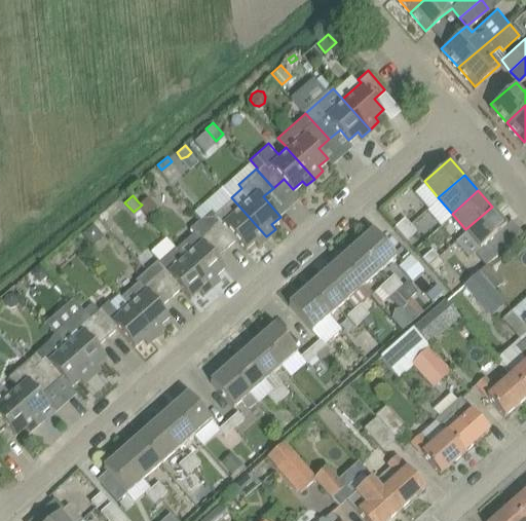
[(200,216),(199,217),(225,247),(236,236),(246,247),(255,239),(259,244),(266,236),(231,197),(215,211),(211,207),(200,216)]
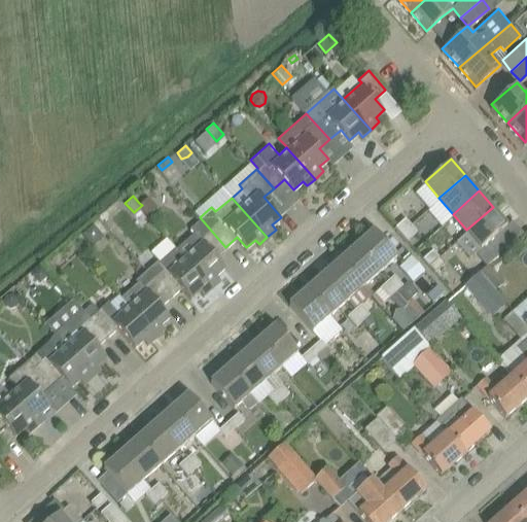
[(493,207),(466,230),(481,246),(507,223),(493,207)]
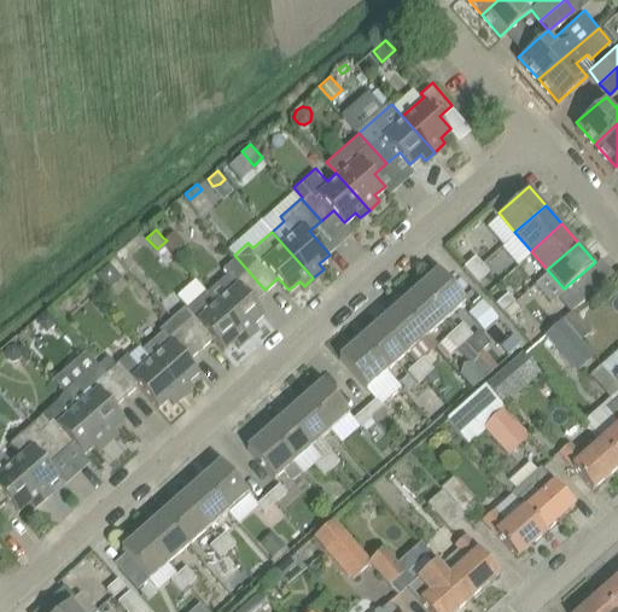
[(471,272),(482,261),(476,254),(464,263),(471,272)]
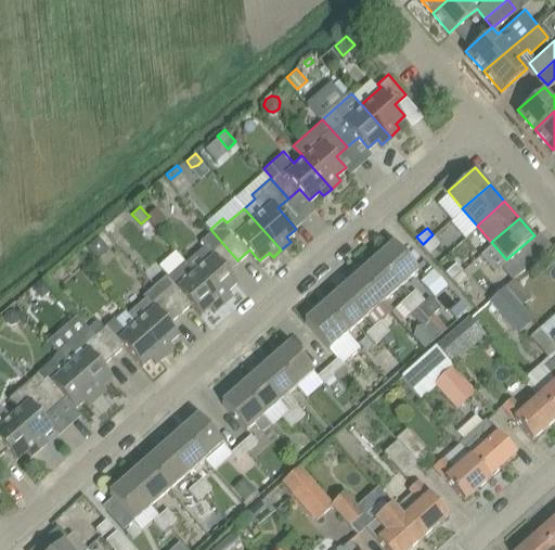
[(228,269),(237,260),(210,229),(199,240),(203,244),(188,258),(195,267),(193,269),(223,302),(232,293),(228,289),(237,280),(228,269)]
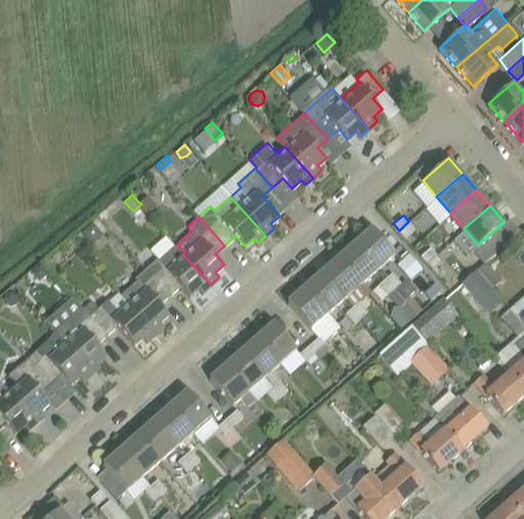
[(408,221),(399,230),(405,236),(415,228),(408,221)]
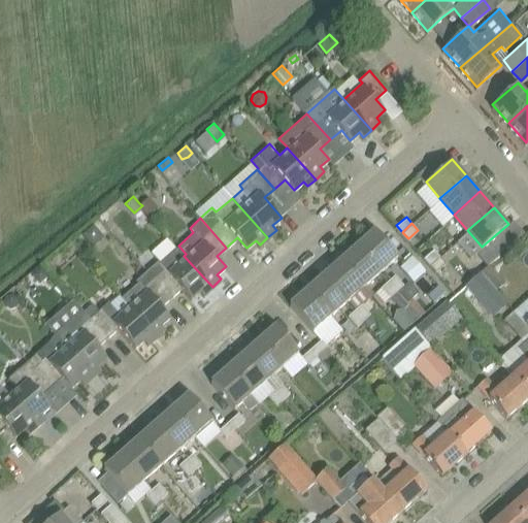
[(398,255),(388,243),(374,228),(358,242),(381,269),(398,255)]
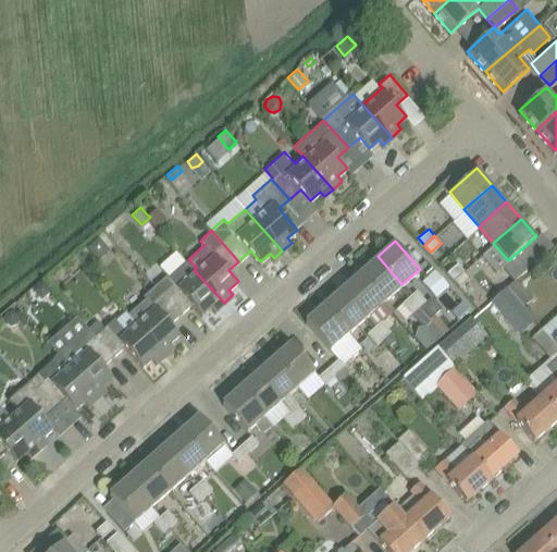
[(384,301),(401,284),(378,256),(359,272),(384,301)]
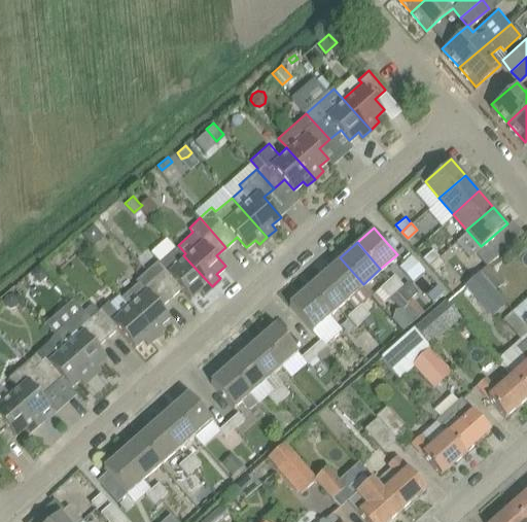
[(159,257),(146,268),(171,296),(181,286),(190,297),(200,288),(204,293),(212,286),(183,255),(185,253),(178,245),(176,244),(161,259),(159,257)]
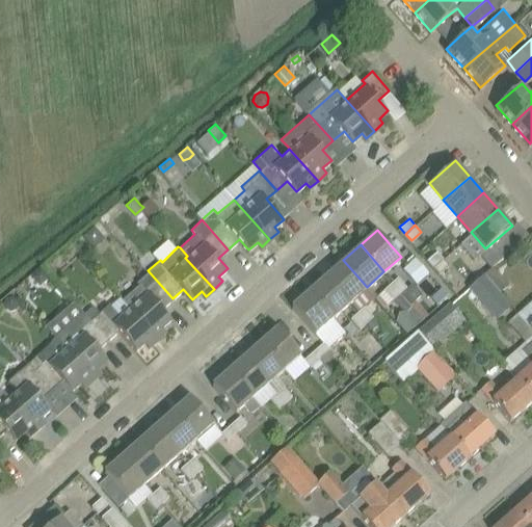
[(433,265),(443,257),(437,249),(427,259),(433,265)]
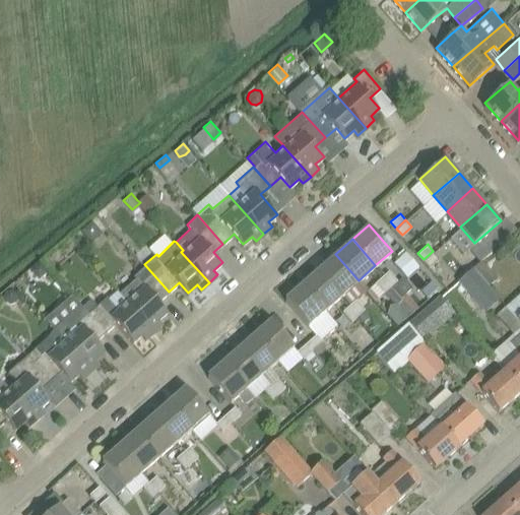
[(392,259),(409,273),(419,261),(403,247),(392,259)]
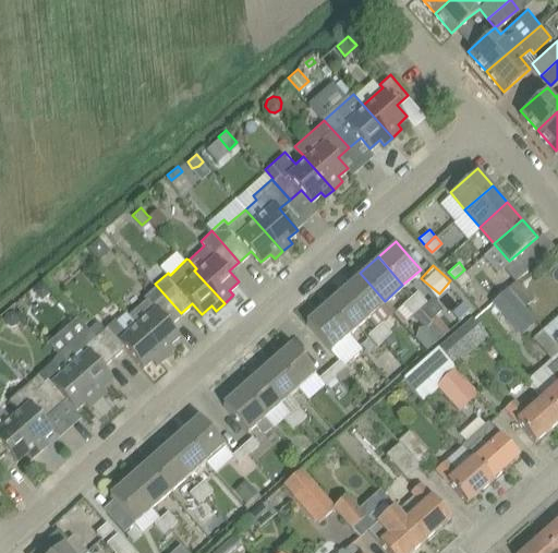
[(455,278),(461,286),(471,276),(464,269),(455,278)]
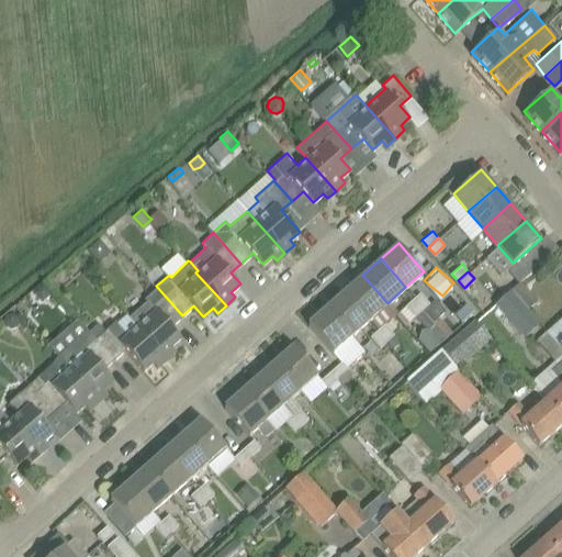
[(370,319),(388,303),(362,275),(345,290),(370,319)]
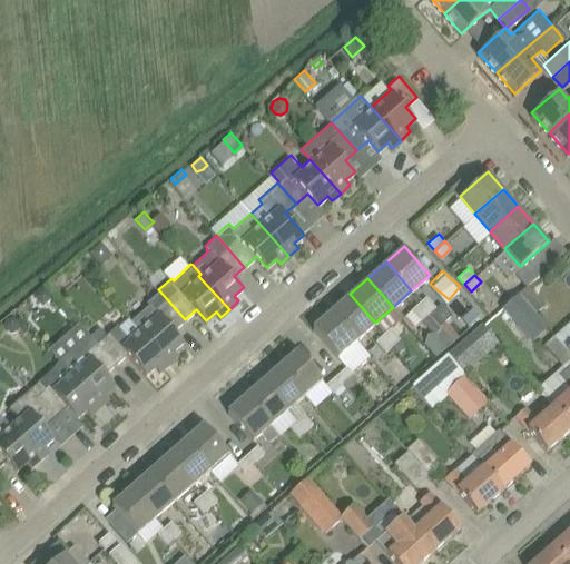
[(527,300),(537,293),(528,283),(519,290),(527,300)]
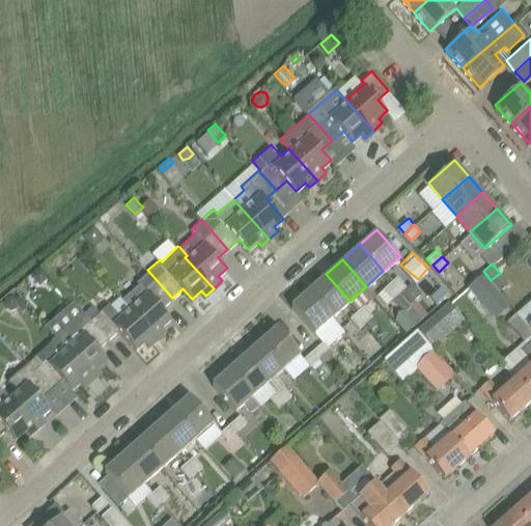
[(40,267),(32,274),(36,279),(43,279),(49,275),(40,267)]
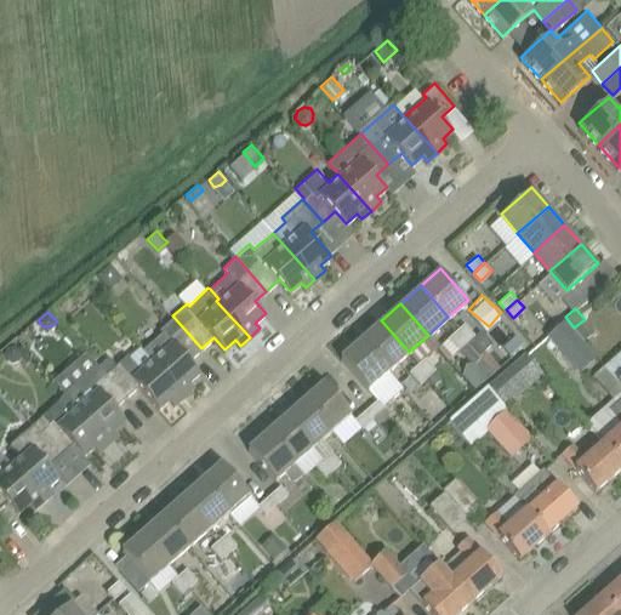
[(143,348),(151,357),(152,358),(184,394),(194,386),(189,380),(200,371),(189,359),(201,348),(172,315),(160,328),(163,330),(143,348)]
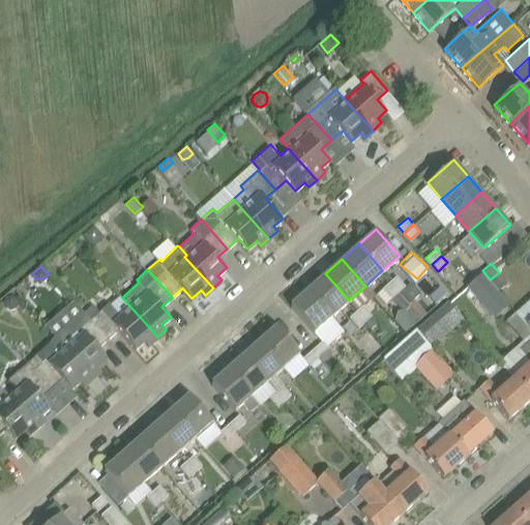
[(460,290),(477,310),(484,303),(495,314),(508,301),(497,288),(481,271),(460,290)]
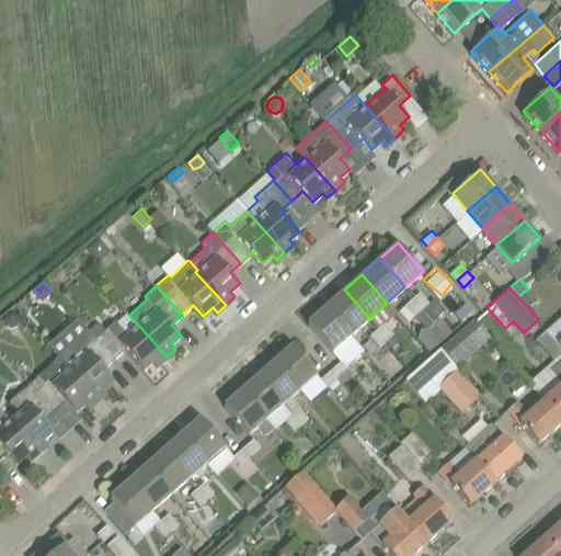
[(369,318),(344,290),(325,306),(351,335),(369,318)]
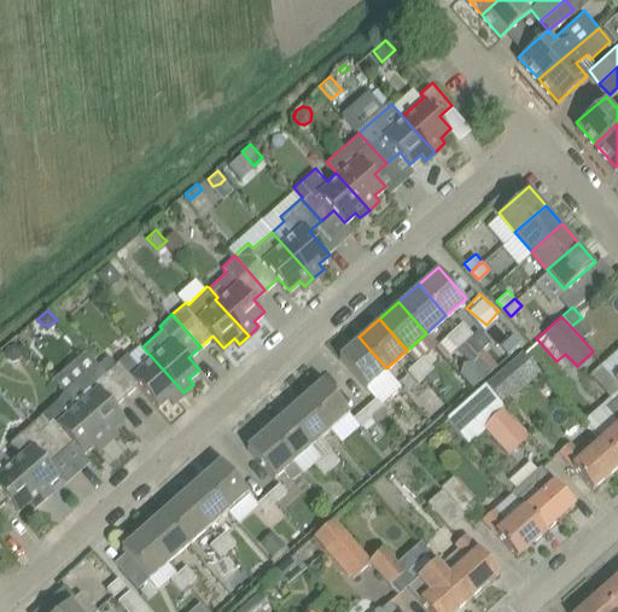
[(462,319),(455,326),(466,338),(473,332),(462,319)]
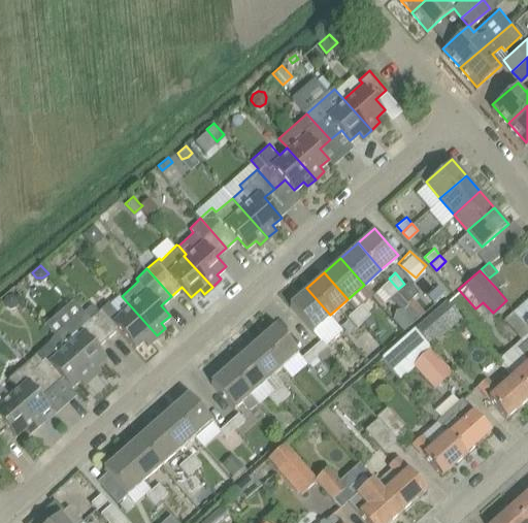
[(398,289),(389,279),(382,285),(391,295),(397,290),(398,289)]
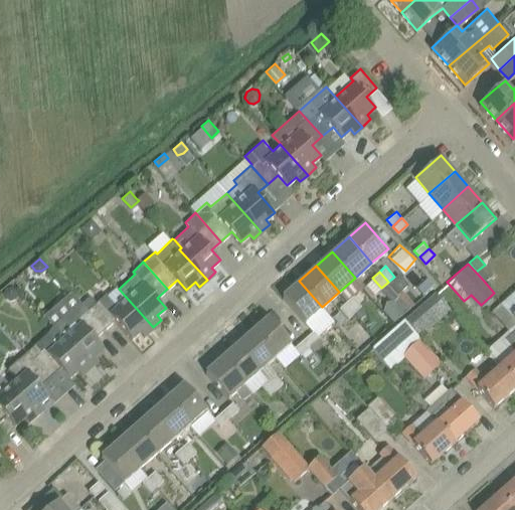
[(398,273),(394,277),(388,282),(387,283),(396,293),(402,288),(408,283),(398,273)]
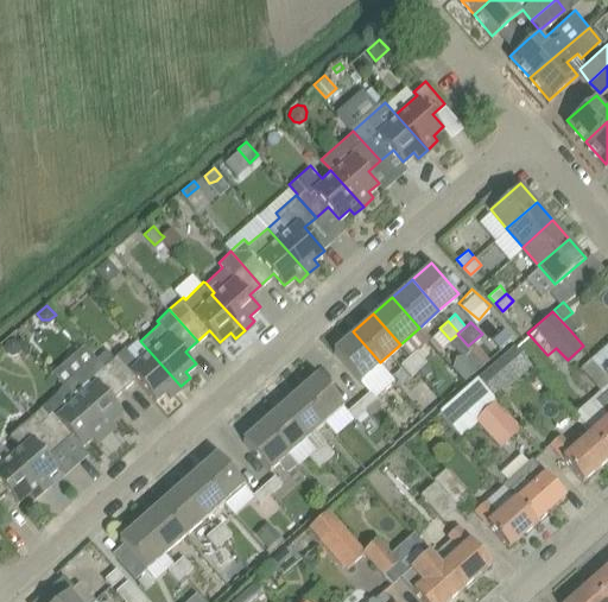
[(334,348),(361,379),(380,362),(353,331),(334,348)]
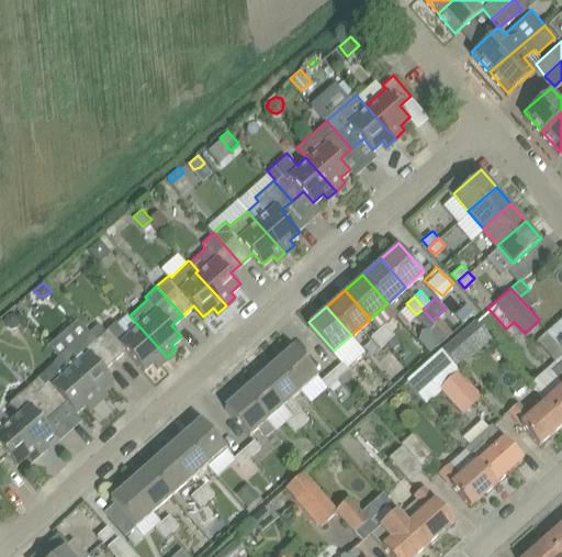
[(7,312),(3,318),(6,323),(12,326),(18,323),(20,318),(18,312),(12,310),(7,312)]
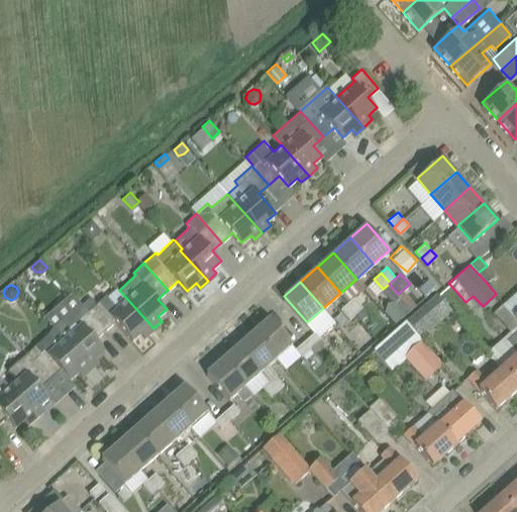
[(414,328),(438,307),(443,314),(451,307),(438,293),(407,321),(414,328)]
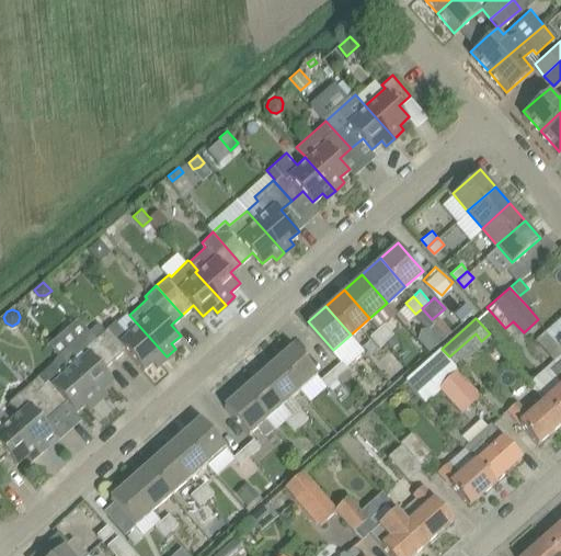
[(167,356),(137,324),(126,332),(115,319),(106,327),(95,336),(95,337),(114,358),(125,347),(144,367),(153,360),(158,364),(167,356)]
